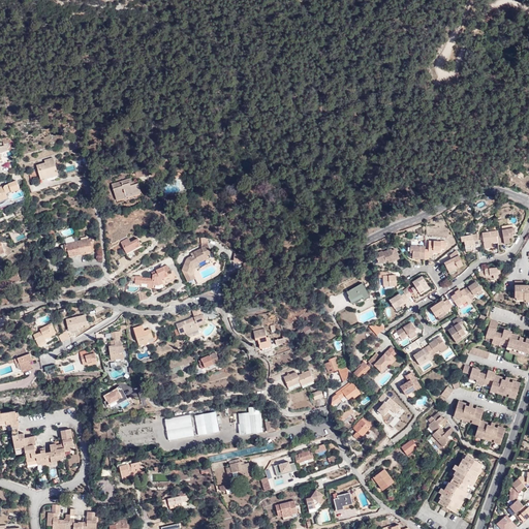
[(0,155),(0,166),(4,165),(4,164),(9,163),(7,153),(0,155)]
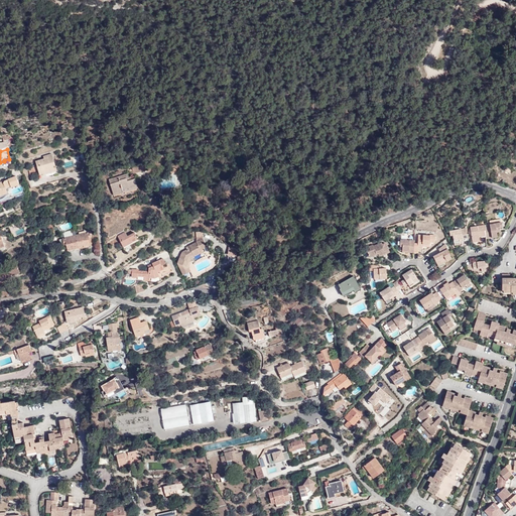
[(44,170),(56,166),(54,162),(52,163),(52,161),(54,160),(51,153),(47,155),(48,157),(44,158),(36,161),(39,174),(45,172),(44,170)]
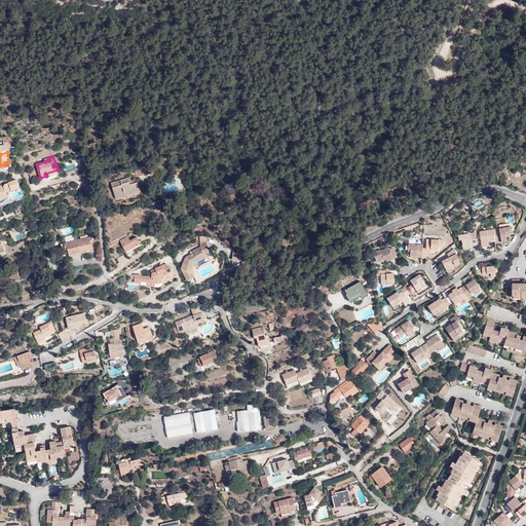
[(149,173),(148,166),(134,170),(136,176),(149,173)]
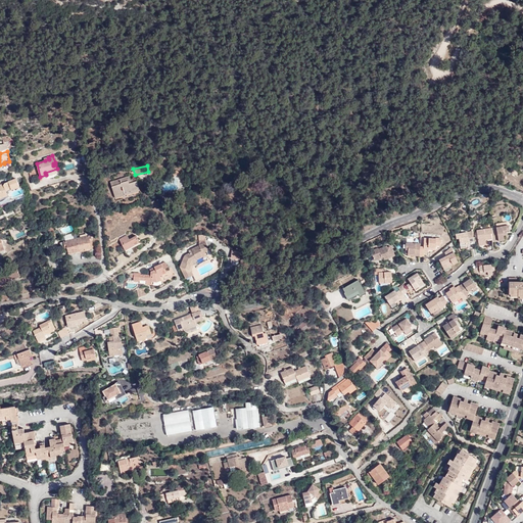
[(110,182),(114,195),(125,193),(124,190),(130,188),(131,191),(139,188),(137,181),(135,182),(134,182),(133,179),(131,180),(130,176),(110,182)]
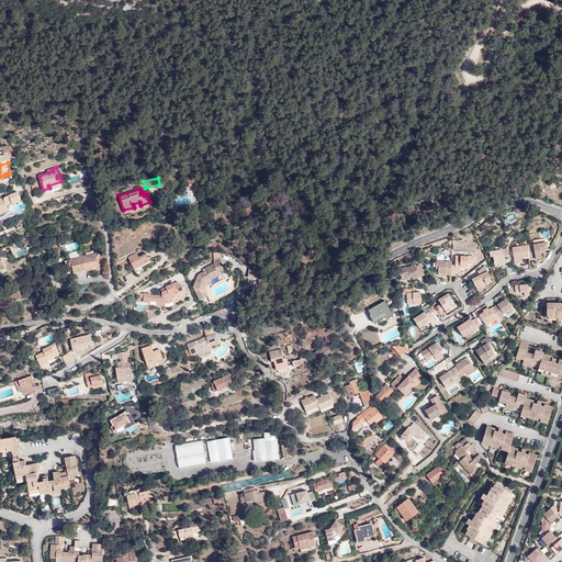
[(176,203),(191,202),(190,192),(176,193),(176,203)]
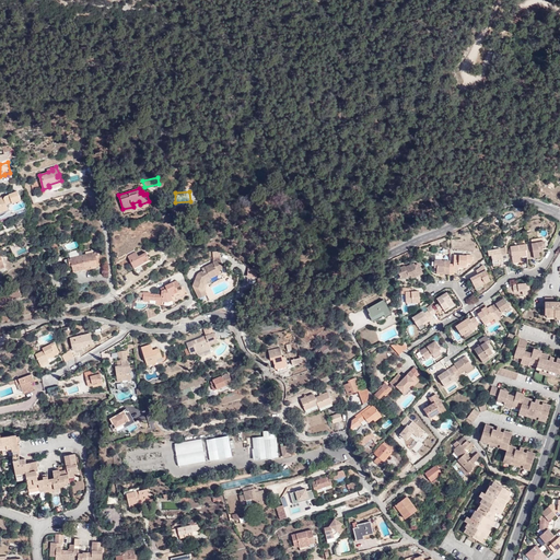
[(18,194),(4,198),(2,203),(0,201),(0,221),(14,216),(13,213),(12,208),(11,206),(21,202),(18,194)]
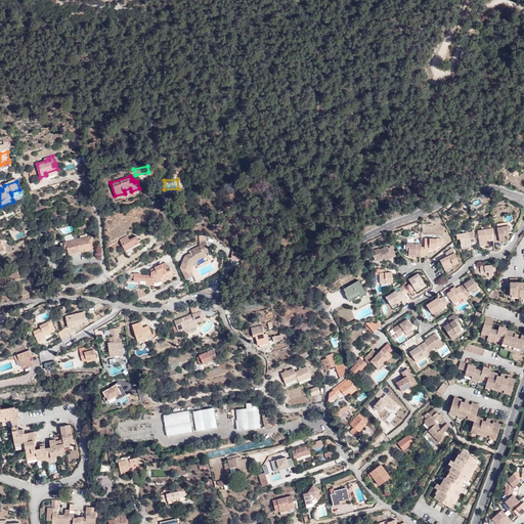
[(191,202),(189,197),(176,201),(178,207),(191,202)]
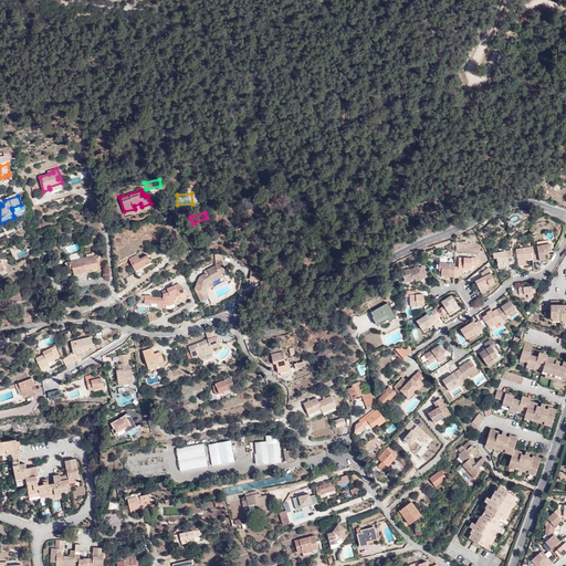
[(533,249),(534,260),(546,258),(545,252),(547,252),(547,250),(549,250),(552,249),(551,244),(537,245),(537,248),(533,249)]
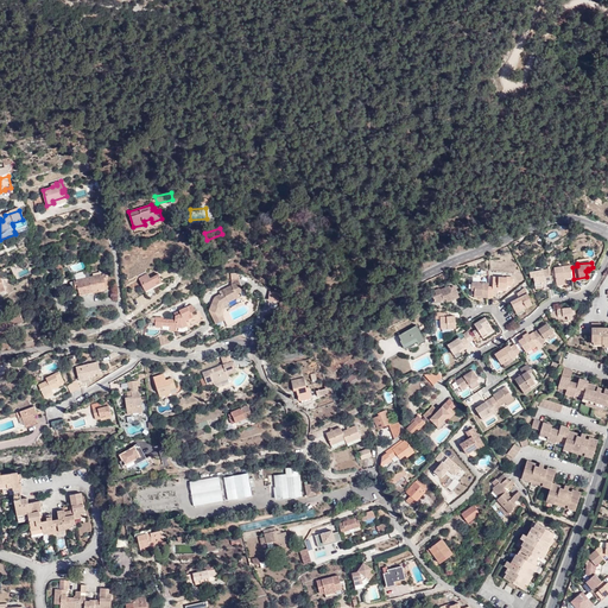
[(565,287),(574,285),(574,279),(572,267),(572,265),(555,268),(557,284),(565,283),(565,284),(565,287)]
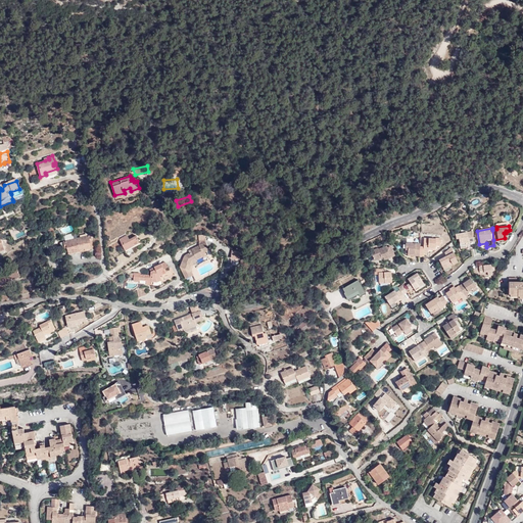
[(475,243),(473,231),(457,235),(458,239),(460,239),(461,246),(467,244),(475,243)]
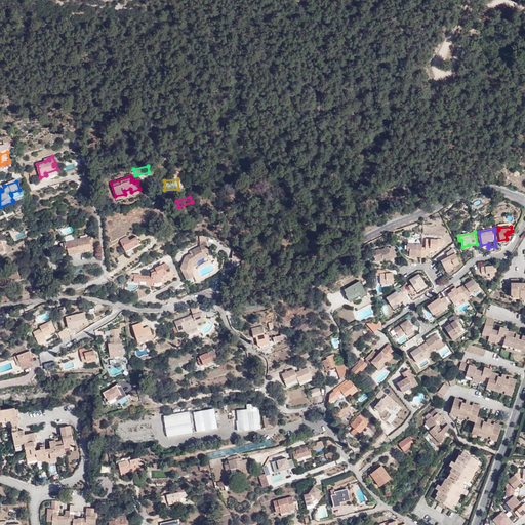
[(64,242),(65,247),(67,246),(68,248),(69,254),(76,253),(76,251),(85,249),(86,251),(92,249),(90,243),(90,241),(92,241),(91,236),(64,242)]
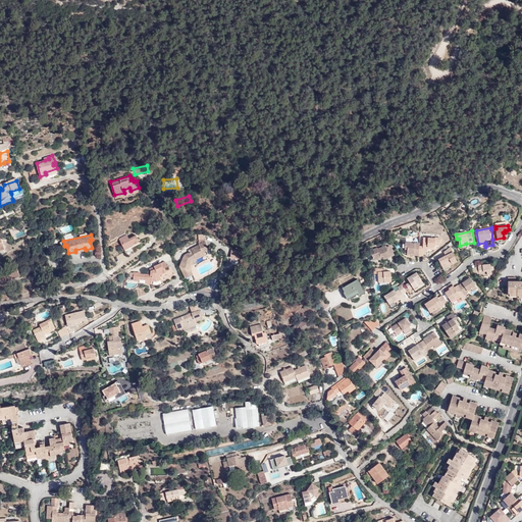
[(125,250),(135,245),(133,243),(139,240),(136,236),(128,239),(126,235),(119,239),(125,250)]
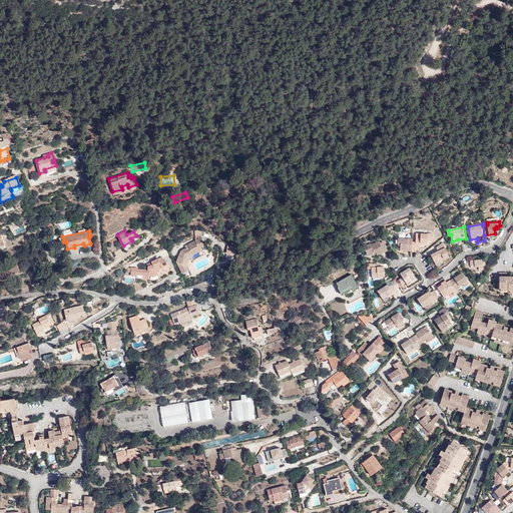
[(412,249),(412,250),(417,250),(417,246),(421,246),(421,244),(421,242),(428,242),(428,240),(434,240),(434,233),(429,233),(428,233),(417,233),(416,241),(413,241),(412,249)]
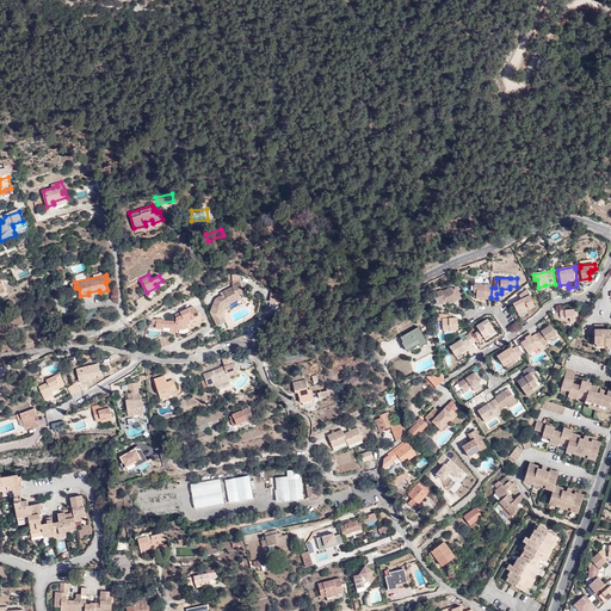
[(239,283),(222,291),(223,294),(222,295),(215,298),(209,312),(216,326),(222,322),(220,316),(222,309),(221,309),(222,304),(228,302),(229,303),(235,300),(232,294),(236,292),(238,295),(244,291),(239,283)]
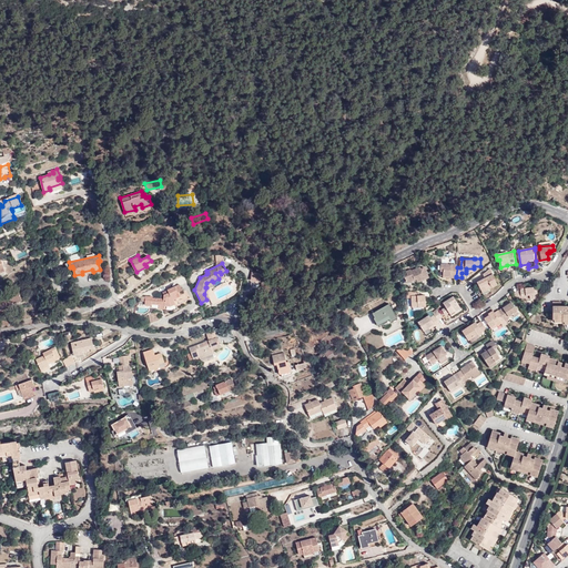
[(457,267),(457,264),(442,264),(440,271),(444,271),(444,275),(444,277),(454,277),(454,276),(456,276),(457,267)]
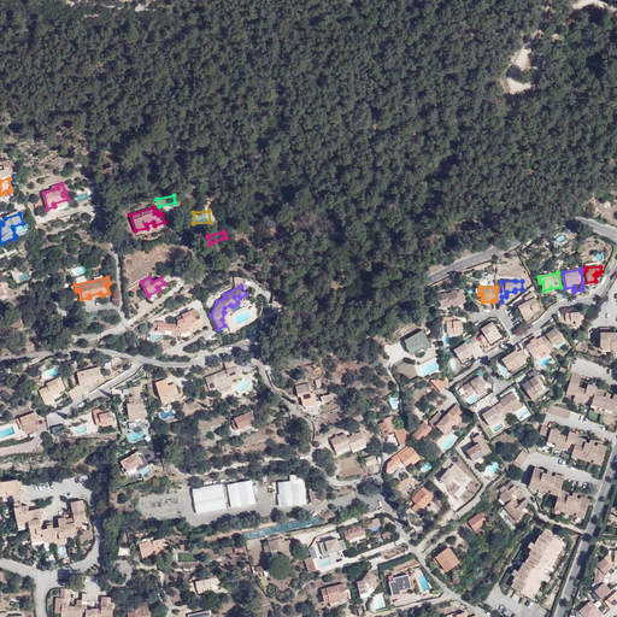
[(48,292),(46,288),(36,294),(39,297),(41,295),(43,299),(46,297),(45,294),(48,292)]
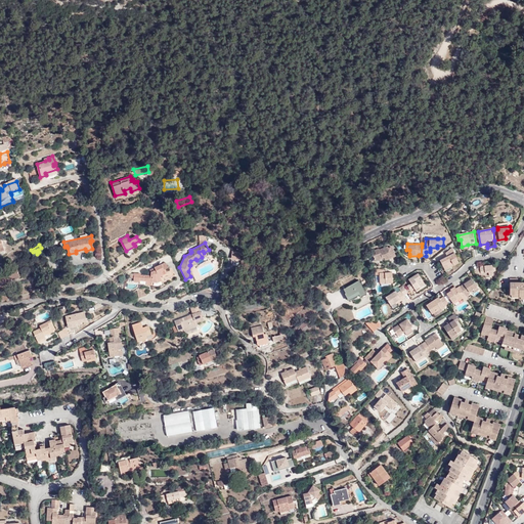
[(380,249),(376,250),(377,254),(374,255),(376,260),(384,257),(386,260),(396,255),(393,248),(392,247),(390,247),(389,248),(388,247),(381,250),(380,249)]
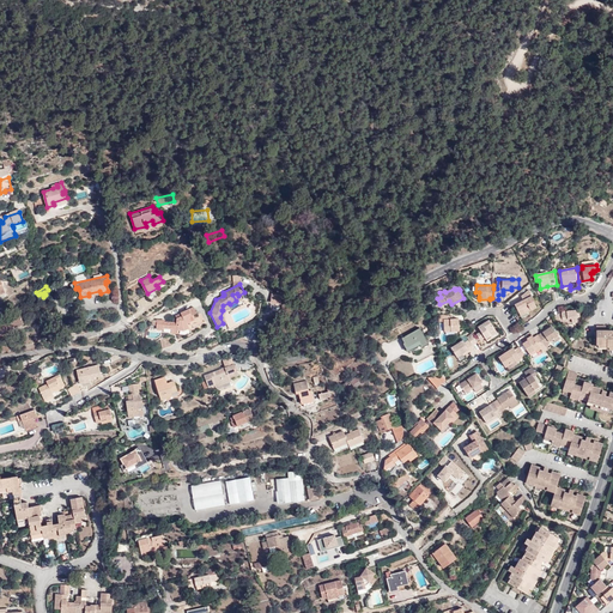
[(535,299),(530,290),(522,296),(525,299),(515,304),(521,316),(538,308),(534,301),(535,299)]
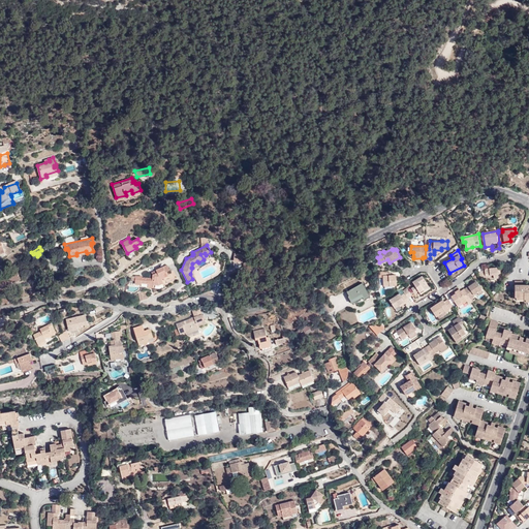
[(166,265),(155,270),(156,273),(152,275),(152,278),(142,278),(142,277),(135,276),(135,281),(134,284),(141,284),(142,283),(148,283),(147,287),(154,288),(154,285),(159,285),(163,283),(161,279),(168,276),(167,274),(166,272),(169,270),(166,265)]
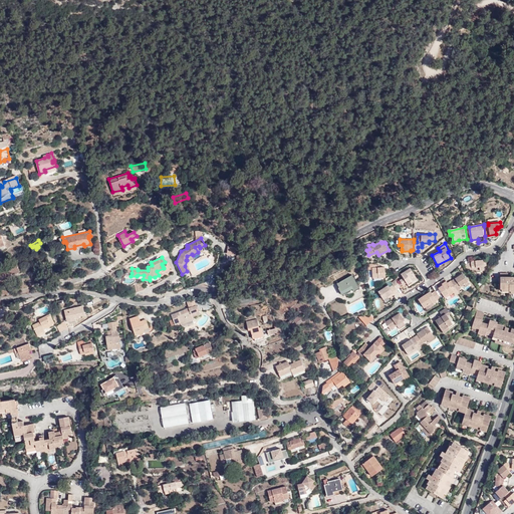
[(471,261),(465,265),(469,271),(472,269),(472,268),(476,267),(476,270),(477,270),(484,270),(484,266),(487,265),(486,261),(483,261),(483,260),(471,261)]
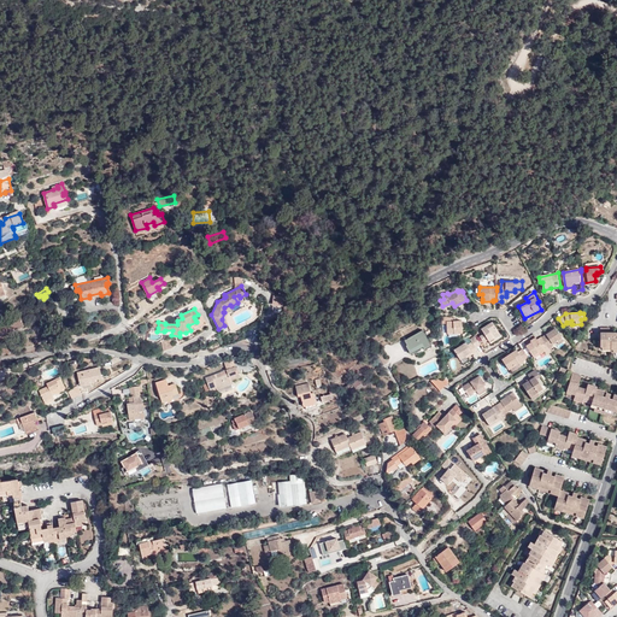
[(4,325),(0,325),(0,335),(11,331),(17,328),(17,327),(23,324),(21,317),(3,324),(4,325)]
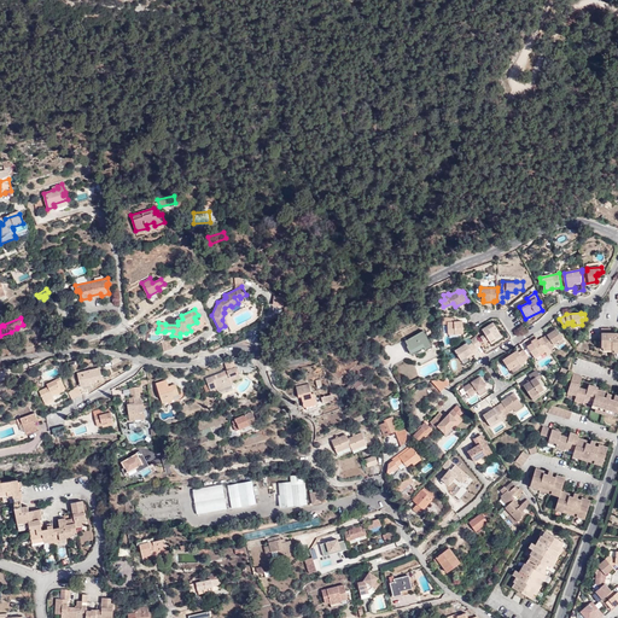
[(455,322),(455,319),(448,318),(448,334),(464,333),(464,321),(458,321),(455,322)]
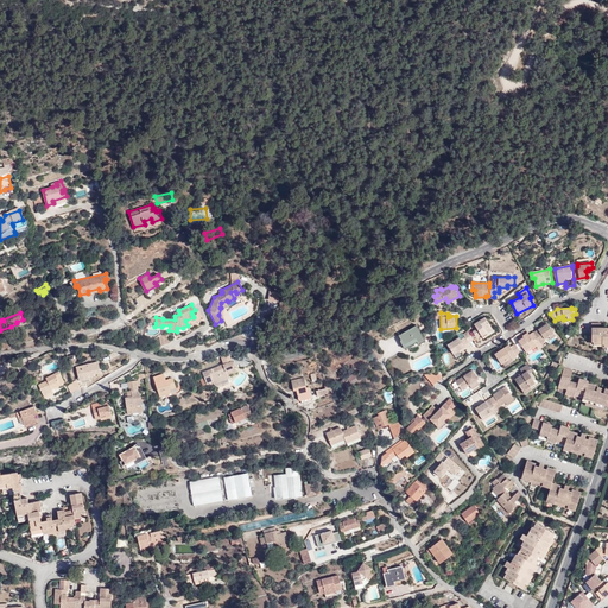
[(481,334),(481,335),(486,331),(487,333),(493,329),(486,317),(475,324),(477,329),(474,331),(476,336),(481,334)]
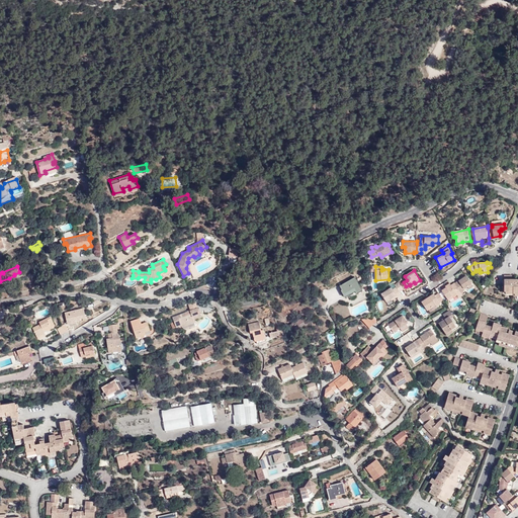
[(467,276),(455,283),(461,292),(465,290),(464,288),(468,286),(472,284),(467,276)]
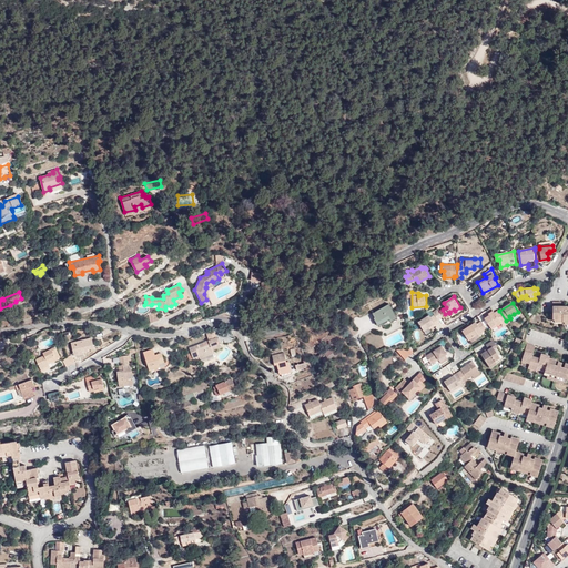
[(567,314),(567,307),(561,307),(561,303),(553,303),(553,321),(554,321),(559,321),(559,318),(563,318),(563,323),(565,322),(567,322),(567,314)]
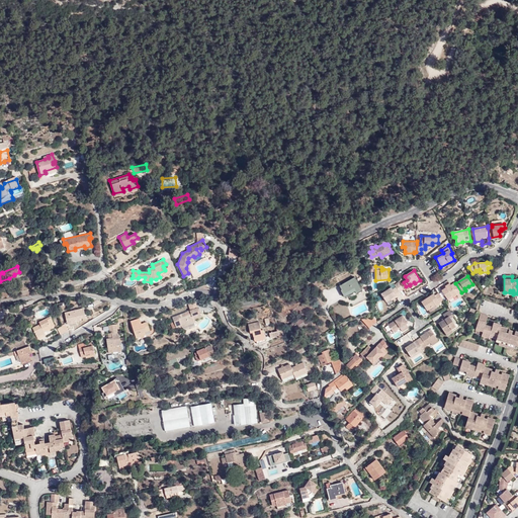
[(362,290),(355,277),(341,285),(343,289),(341,290),(345,297),(356,291),(357,293),(362,290)]
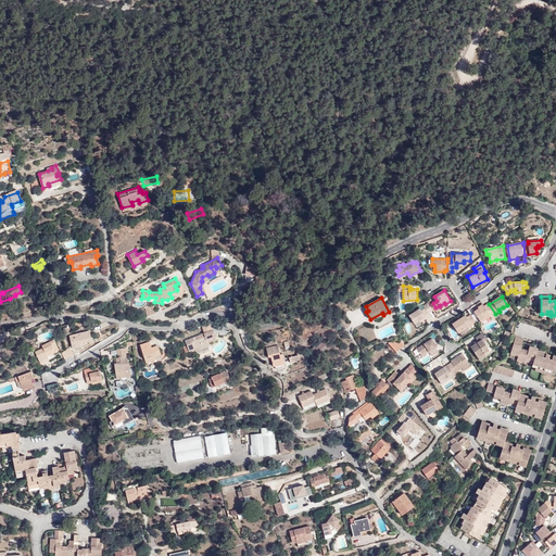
[(495,314),(489,304),(484,306),(483,304),(479,307),(480,310),(475,312),(480,321),(485,317),(484,316),(489,314),(491,317),(492,319),(496,316),(495,314)]
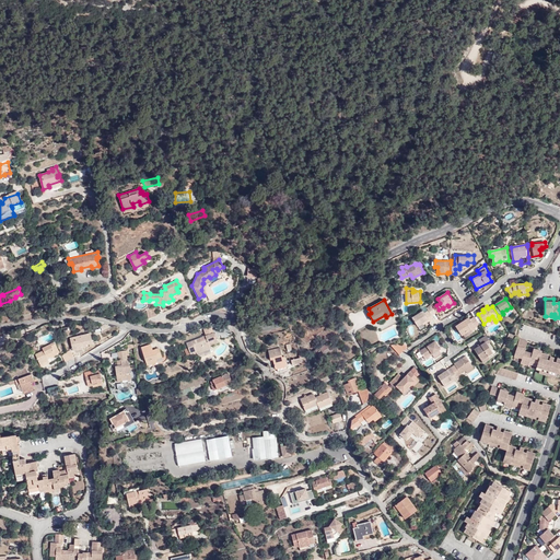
[(149,318),(158,315),(154,310),(147,311),(149,318)]
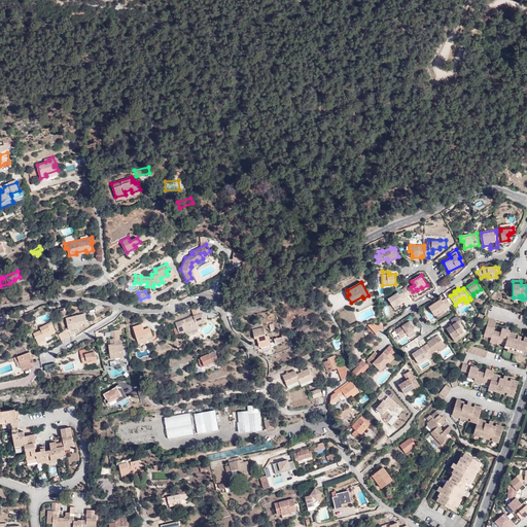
[(405,302),(408,300),(406,296),(403,292),(399,294),(398,292),(388,299),(392,305),(396,303),(397,304),(403,300),(405,302)]
